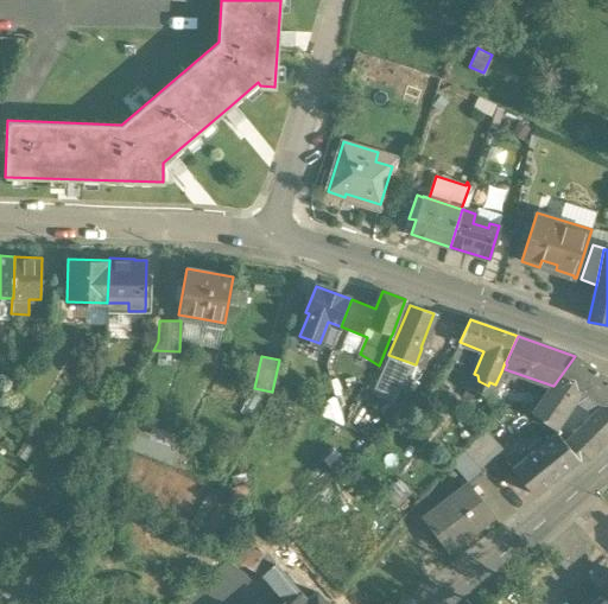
[(607,379),(575,356),(553,386),(533,414),(555,430),(575,401),(578,404),(580,402),(595,414),(605,406),(607,407),(607,379)]
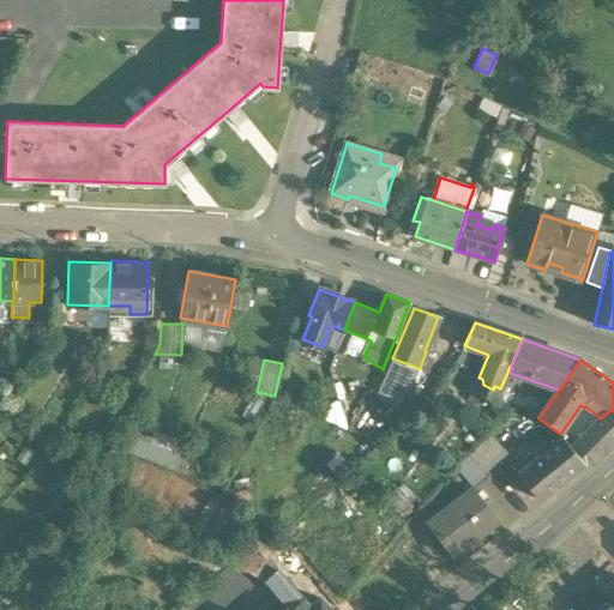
[(408,378),(407,379),(414,380),(414,381),(419,368),(413,366),(408,378)]
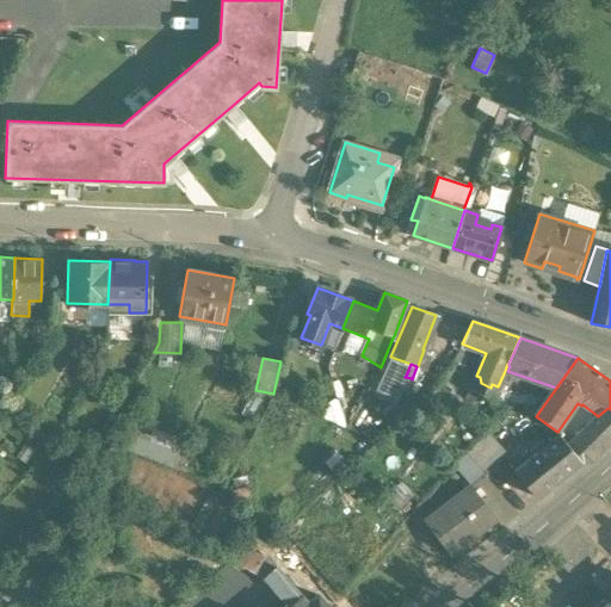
[(387,370),(380,388),(387,390),(405,396),(412,378),(405,377),(406,376),(387,370)]
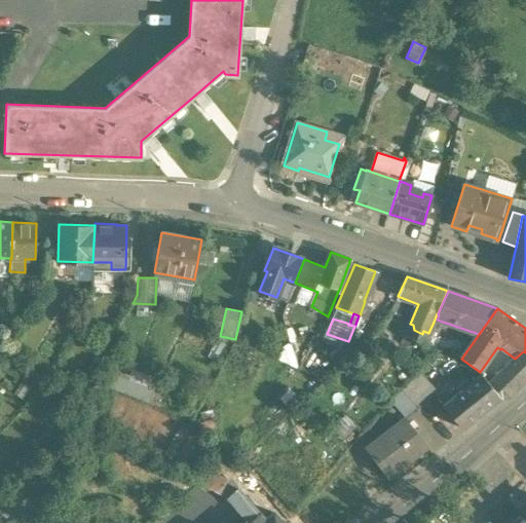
[(410,324),(408,327),(401,342),(409,346),(412,339),(423,345),(428,333),(423,331),(422,334),(414,330),(413,325),(410,324)]
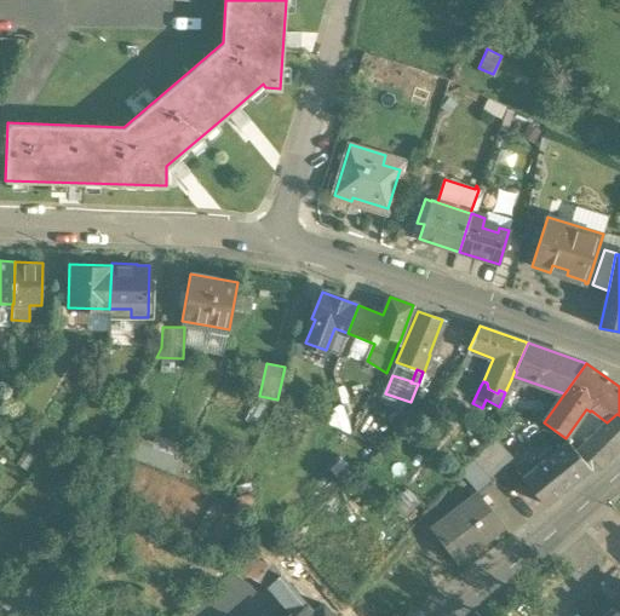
[(392,396),(385,393),(379,403),(385,407),(392,396)]
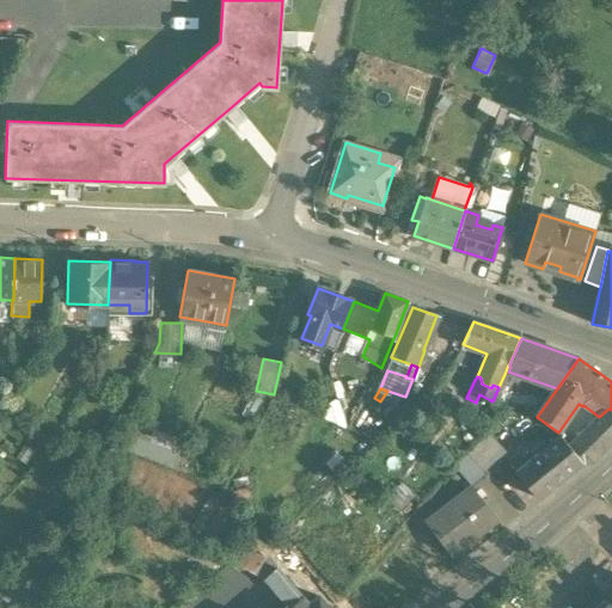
[(416,399),(411,398),(404,406),(411,412),(426,401),(418,395),(416,399)]
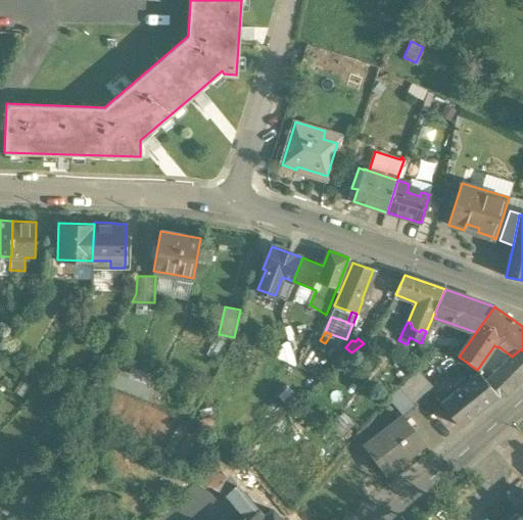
[(512,357),(504,365),(503,364),(502,365),(503,366),(487,382),(498,395),(506,394),(522,377),(522,350),(520,349),(512,357)]
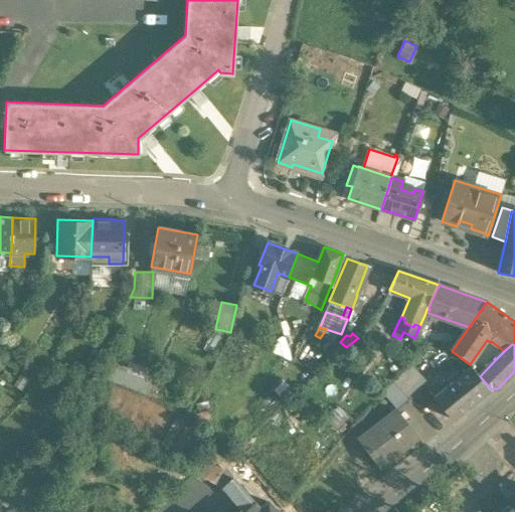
[(101,375),(120,383),(126,371),(107,363),(101,375)]
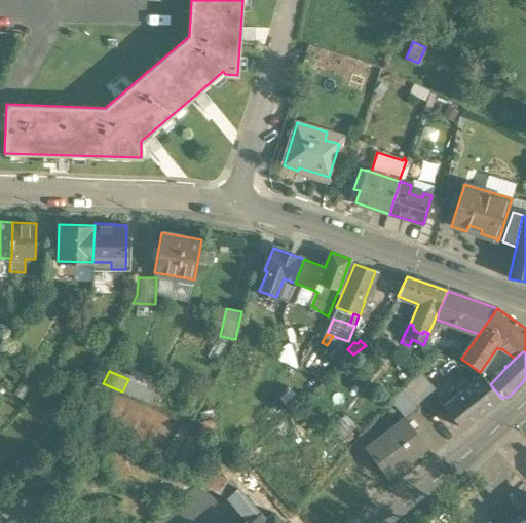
[(437,391),(420,373),(417,375),(402,390),(417,409),(418,409),(437,391)]
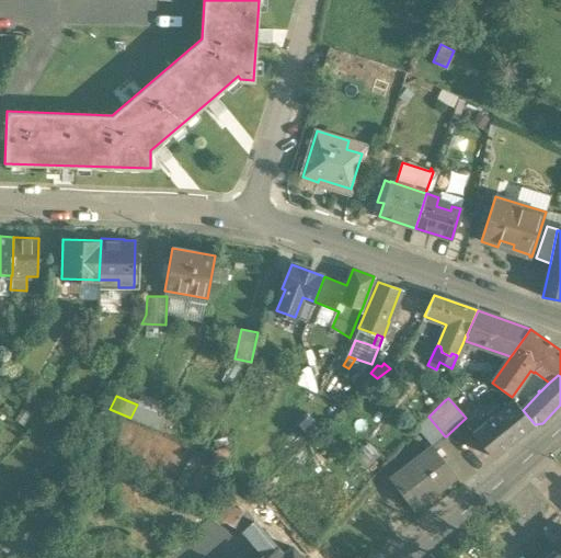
[(514,399),(502,409),(497,405),(487,413),(490,419),(472,432),(494,458),(535,424),(523,410),(514,399)]
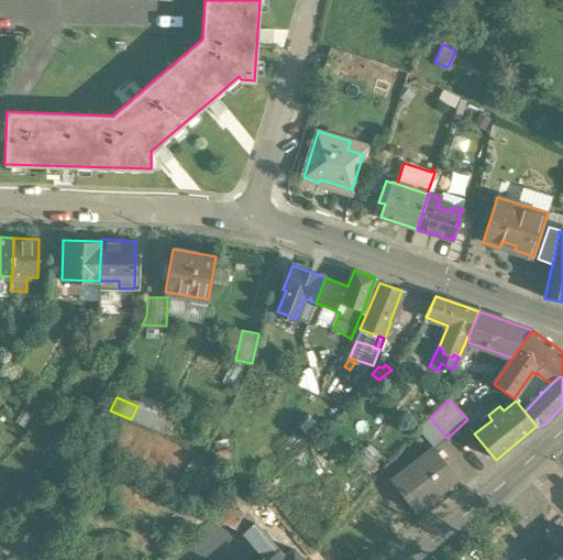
[(163,417),(138,406),(131,419),(157,430),(163,417)]
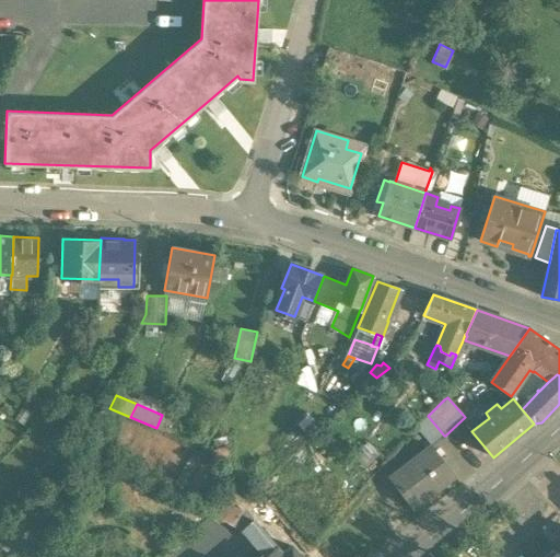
[(428,416),(416,427),(432,445),(432,447),(444,436),(428,416)]
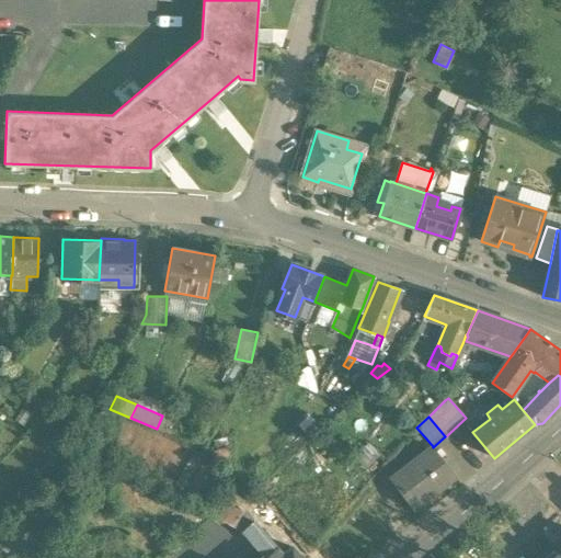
[(368,443),(355,456),(366,467),(379,454),(368,443)]
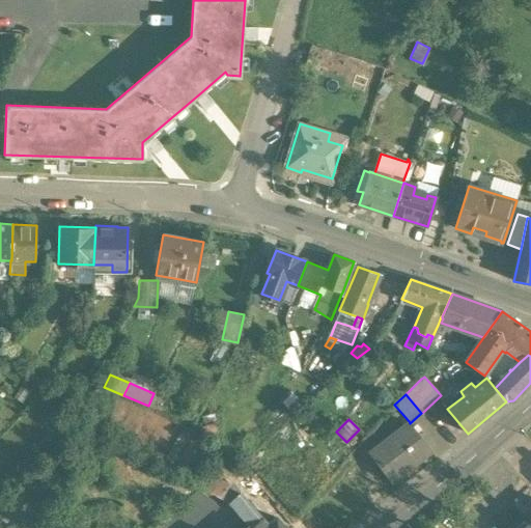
[(410,422),(370,453),(391,481),(430,450),(410,423),(410,422)]
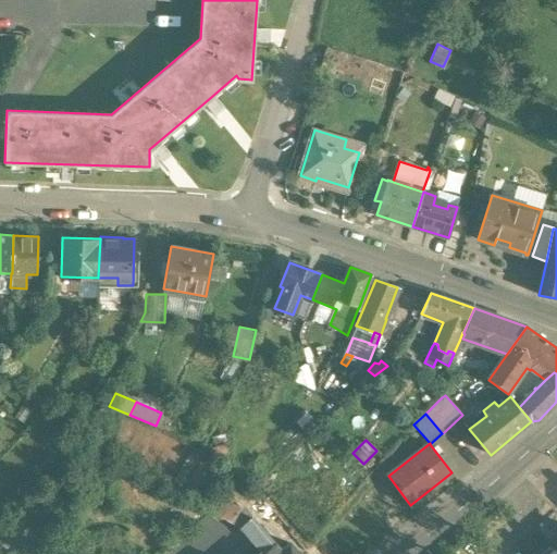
[(192,447),(173,481),(182,487),(200,453),(192,447)]
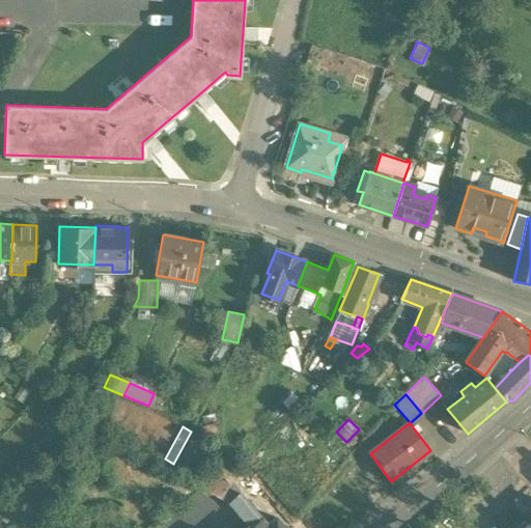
[(229,484),(205,472),(197,485),(228,502),(228,503),(240,492),(233,485),(230,485),(229,484)]
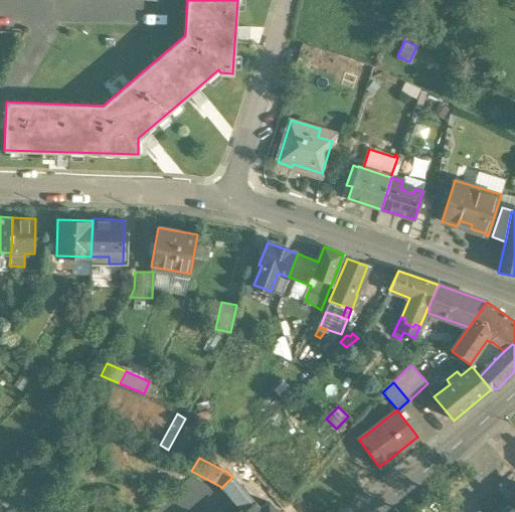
[(252,471),(241,459),(236,463),(233,467),(232,468),(243,480),(252,471)]
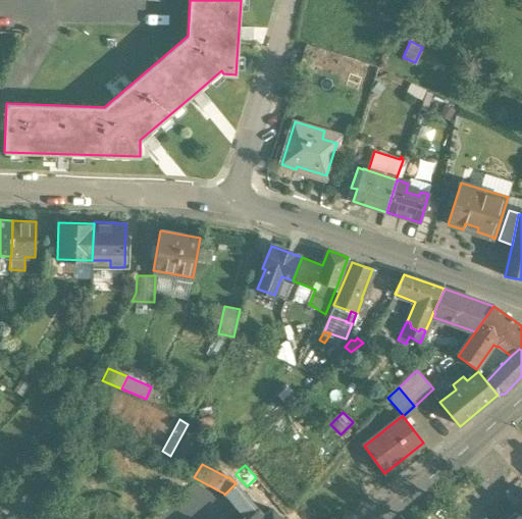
[(189,518),(216,496),(194,482),(151,518),(189,518)]
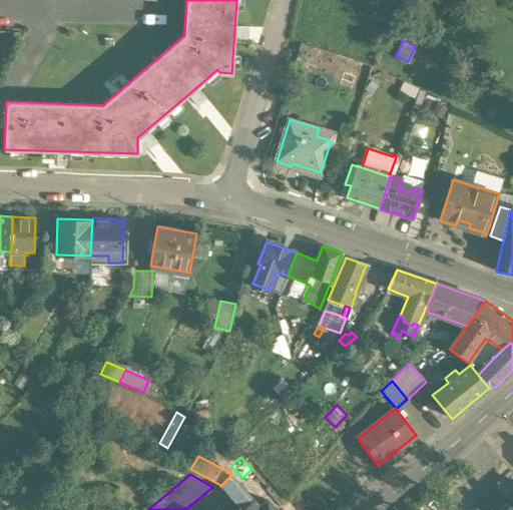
[(276,509),(267,500),(259,507),(231,475),(220,486),(221,487),(231,498),(233,501),(240,509),(276,509)]
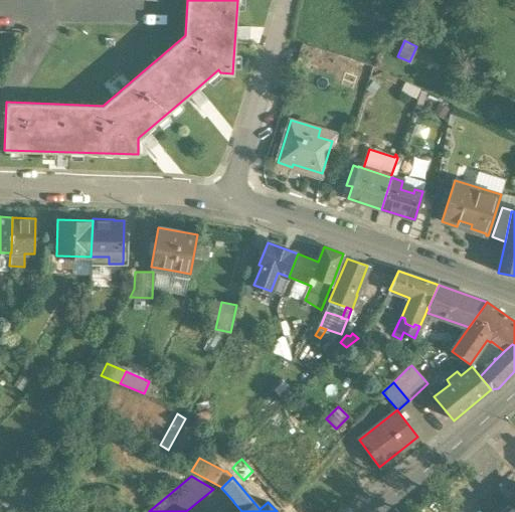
[(232,500),(222,489),(216,494),(226,505),(232,500)]
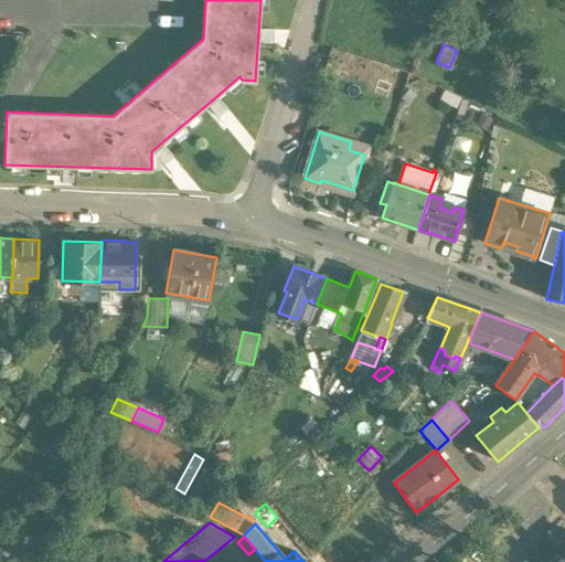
[(265,561),(257,552),(244,561),(265,561)]
